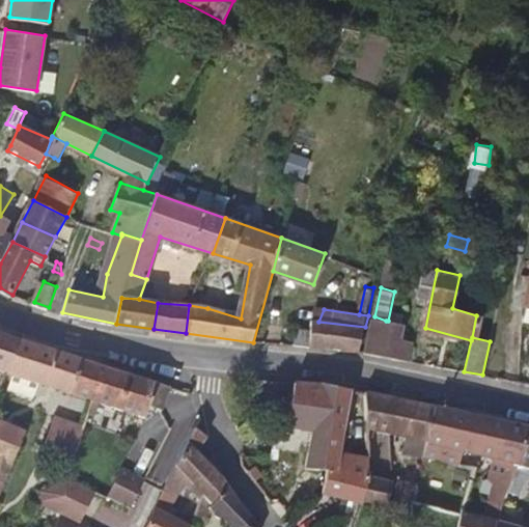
[(374,316),(366,351),(379,354),(386,321),(374,316)]
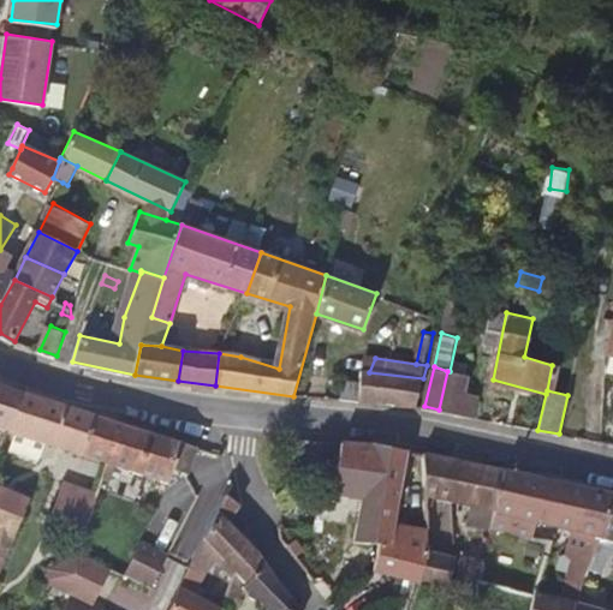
[(447,371),(439,410),(460,413),(469,376),(450,371),(447,371)]
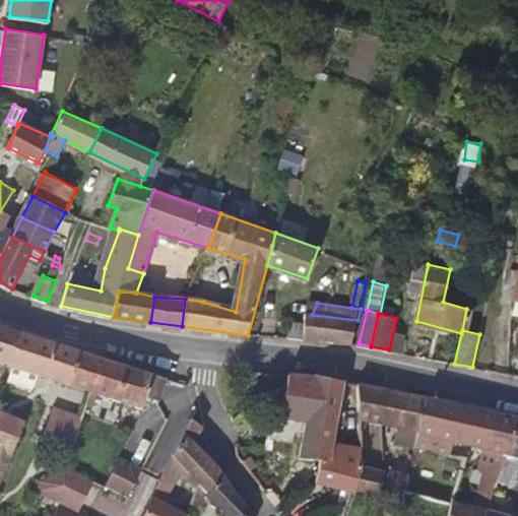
[(292,323),(286,338),(352,342),(358,320),(312,315),(306,315),(304,323),(292,323)]
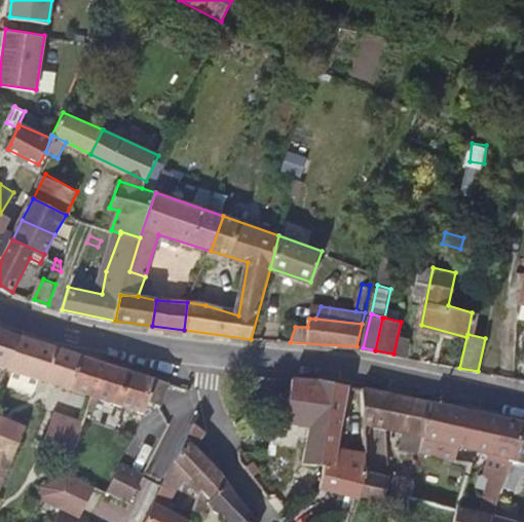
[(0,366),(6,369),(19,334),(0,327),(0,366)]
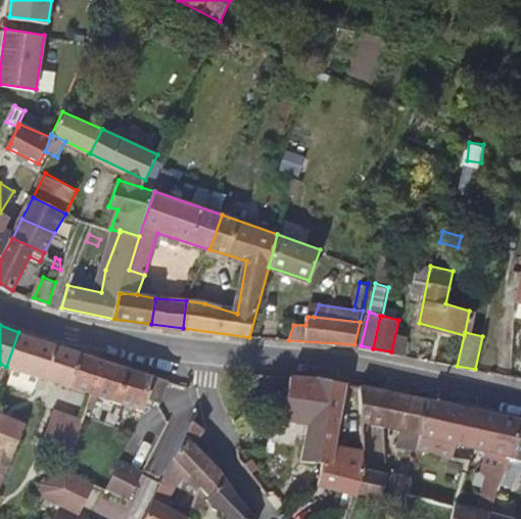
[(18,332),(6,367),(70,386),(82,351),(18,332)]
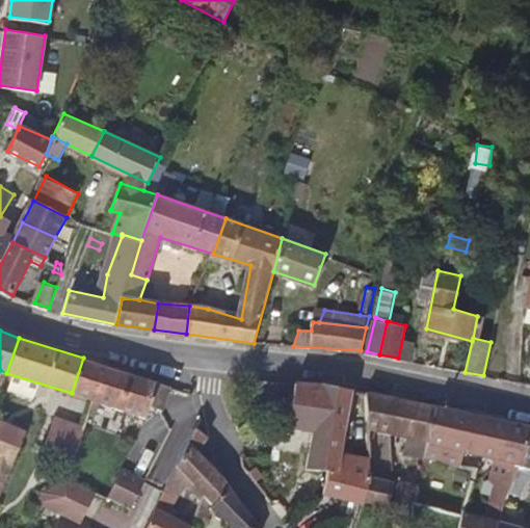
[(83,358),(72,393),(90,399),(101,364),(83,358)]
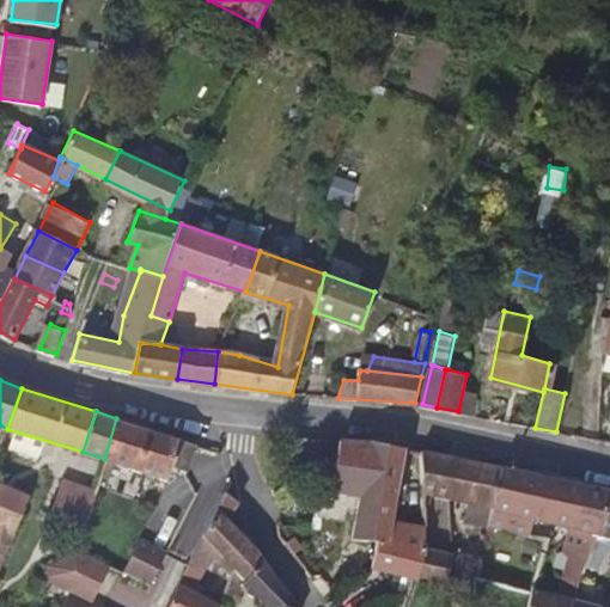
[(116,418),(104,459),(107,460),(168,480),(171,466),(185,471),(195,442),(116,418)]
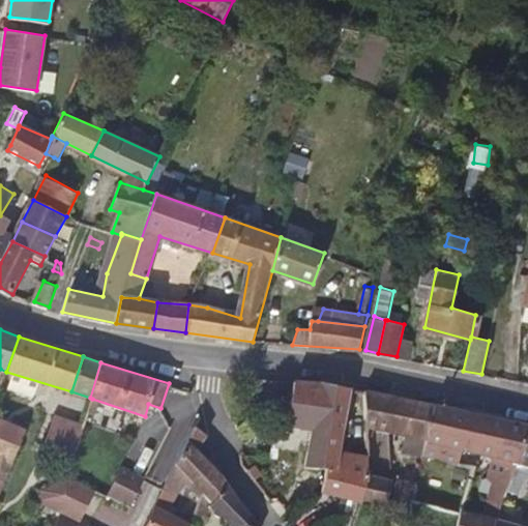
[(318,383),(291,382),(286,424),(311,428),(304,466),(326,468),(335,468),(336,464),(350,387),(318,380),(318,383)]
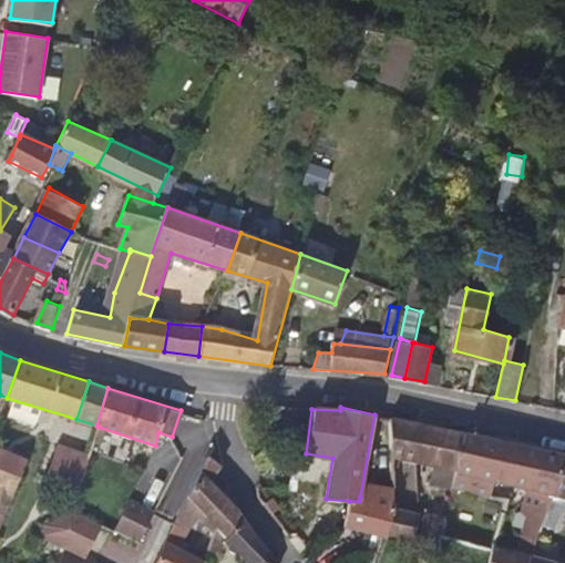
[(422,425),(392,418),(392,457),(415,461),(422,425)]
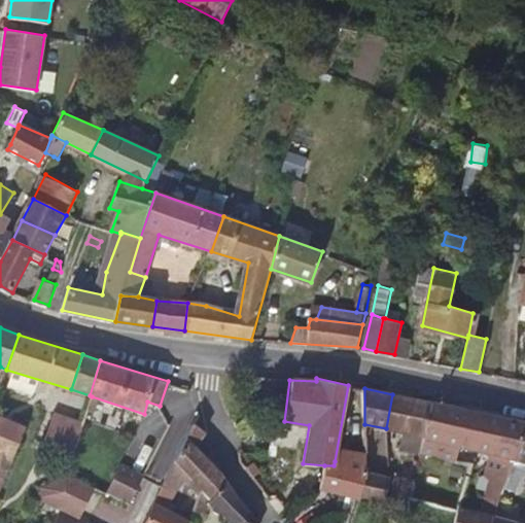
[(431,403),(392,394),(386,428),(422,436),(431,403)]
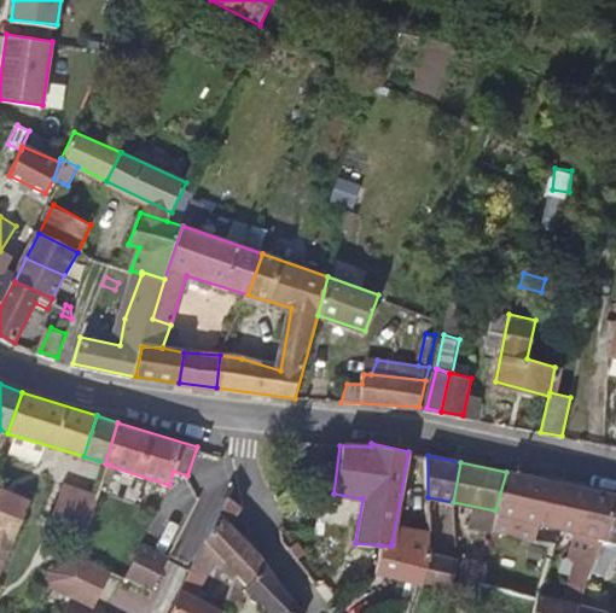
[(615,495),(506,472),(495,511),(492,532),(535,539),(535,537),(538,523),(568,530),(603,538),(615,498),(615,495)]
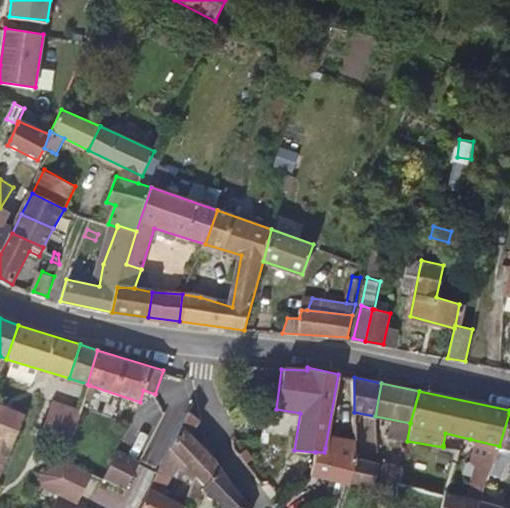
[(22,415),(0,405),(0,441),(9,446),(21,416),(22,415)]
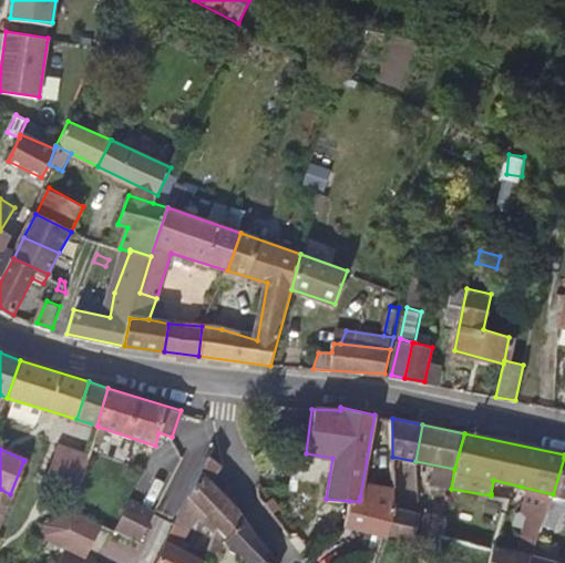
[(79,487),(86,463),(62,452),(55,476),(79,487)]
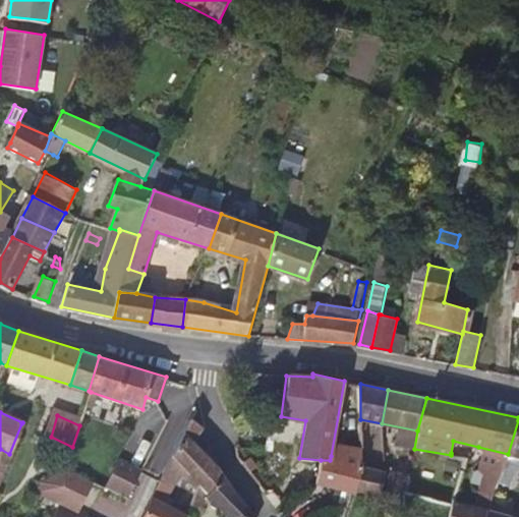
[(190,416),(186,425),(170,460),(198,492),(200,486),(208,493),(224,477),(217,465),(193,442),(203,426),(193,418),(190,416)]
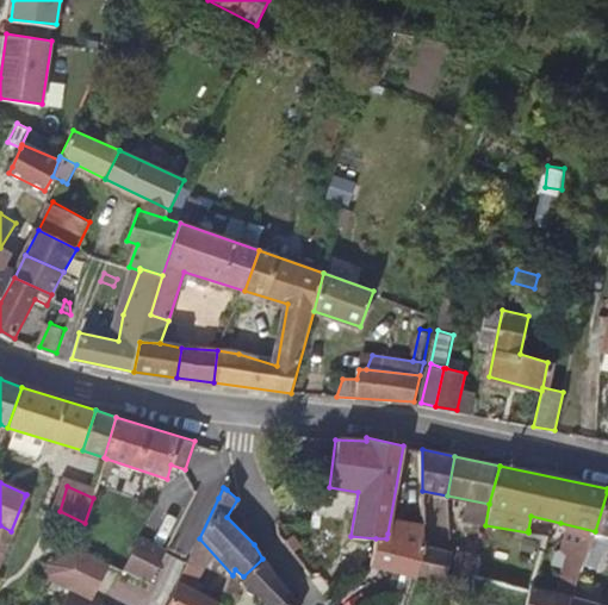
[(607,492),(595,531),(607,534),(607,492)]
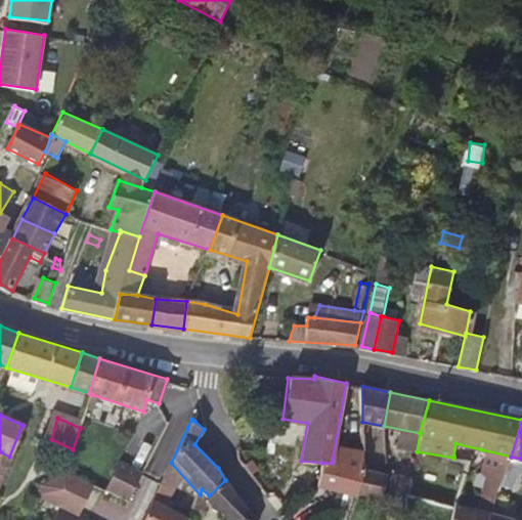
[(0,476),(9,457),(0,451),(0,476)]
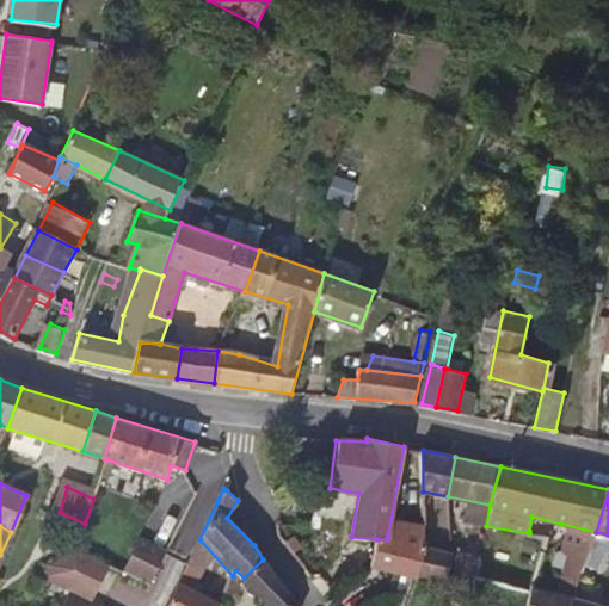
[(413,544),(423,545),(423,526),(413,529),(413,544)]
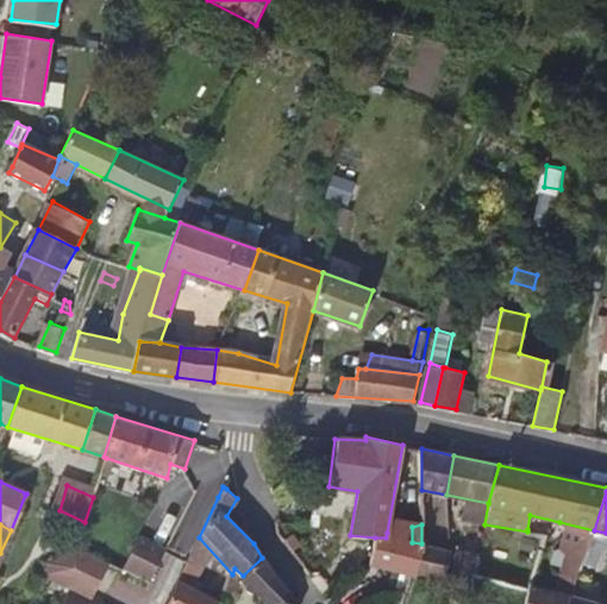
[(473,577),(475,578),(527,587),(531,587),(545,533),(527,529),(527,532),(485,524),(473,577)]
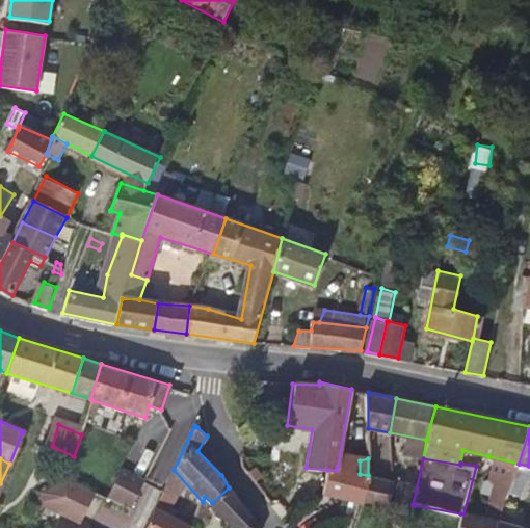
[(529,466),(519,464),(512,485),(521,487),(523,478),(527,478),(529,472),(529,466)]
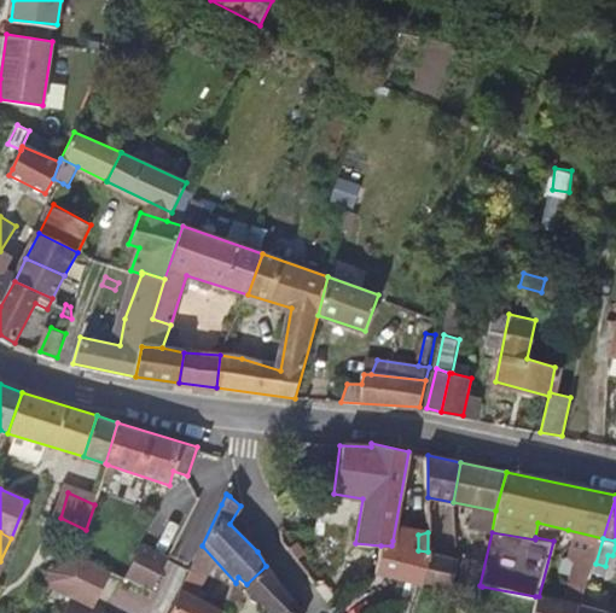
[(377,570),(420,581),(428,552),(418,550),(393,541),(391,546),(381,546),(377,570)]
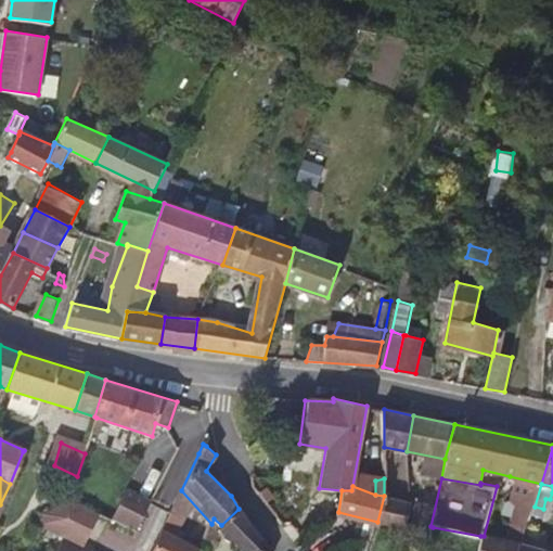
[(126,489),(113,519),(137,529),(150,505),(152,500),(126,489)]
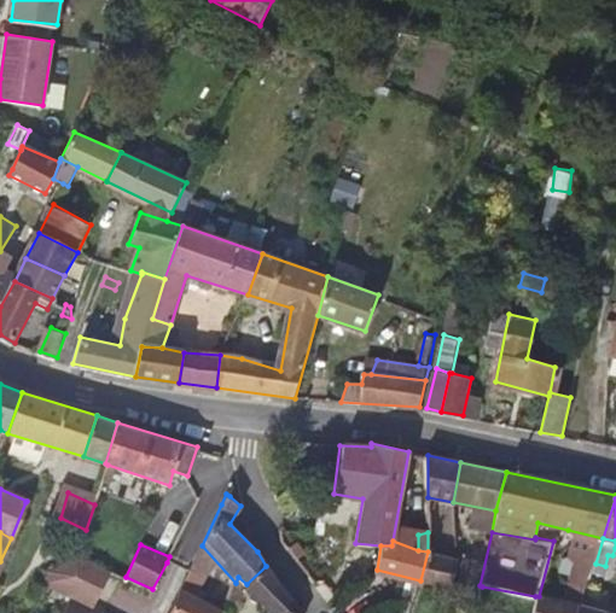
[(420,581),(453,588),(458,558),(428,552),(420,581)]
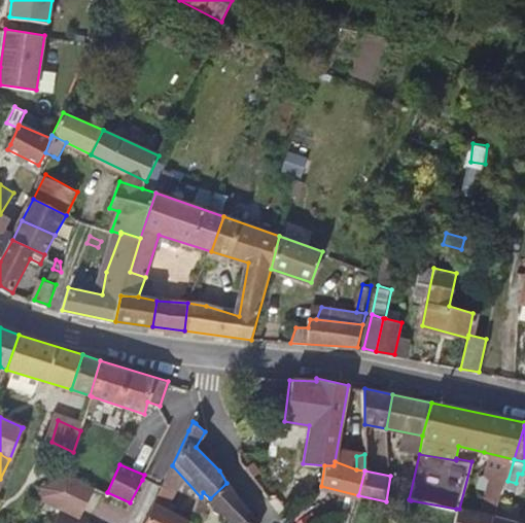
[(153,502),(165,508),(173,489),(163,483),(160,489),(153,502)]
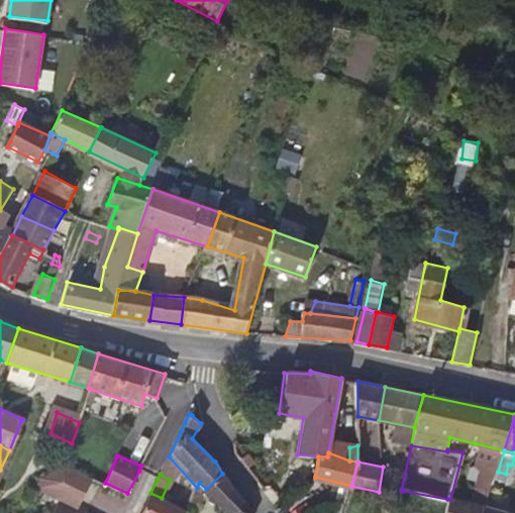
[(245,504),(222,474),(206,489),(203,492),(223,509),(220,512),(248,512),(242,509),(245,504)]
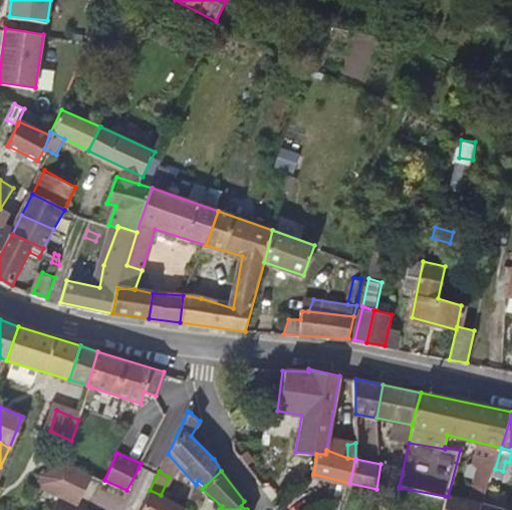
[(297,509),(341,509),(345,501),(349,483),(313,474),(310,473),(297,509)]
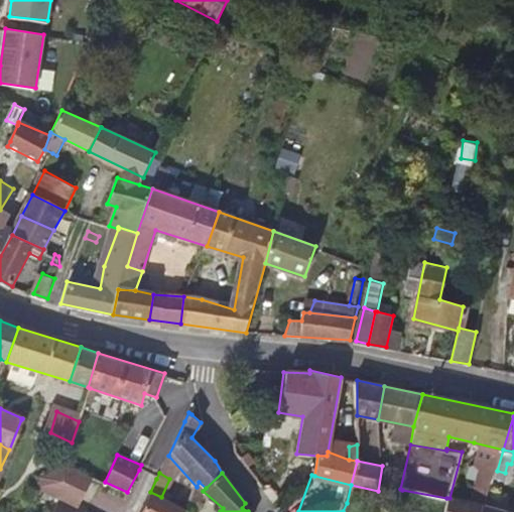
[(182,511),(184,508),(161,497),(150,492),(140,511),(182,511)]
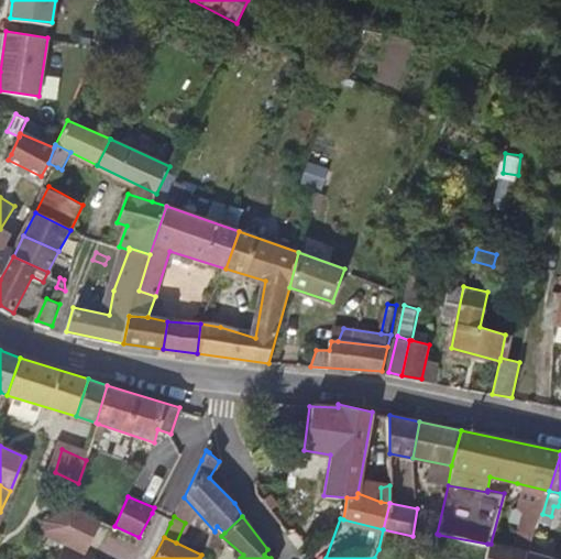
[(92,558),(95,554),(66,540),(56,558),(92,558)]
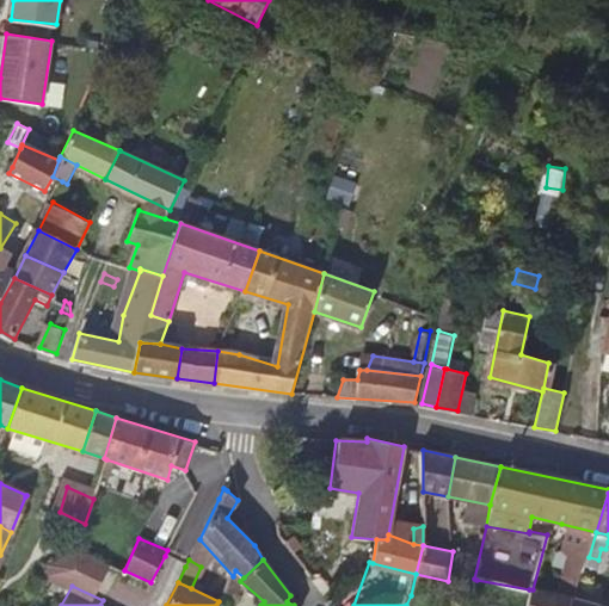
[(529,589),(526,605),(571,605),(573,599),(533,589),(529,589)]
